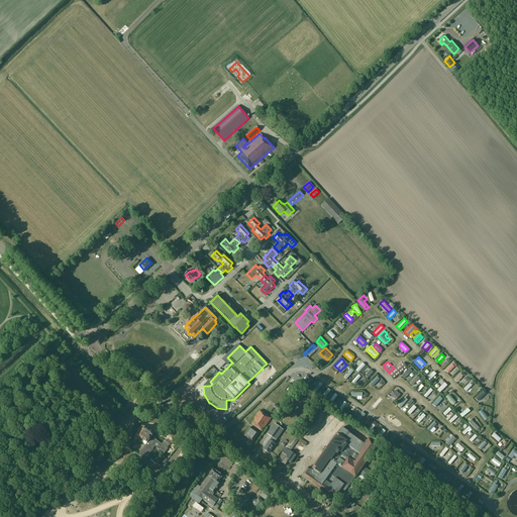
[(360,363),(354,370),(357,372),(364,366),(360,363)]
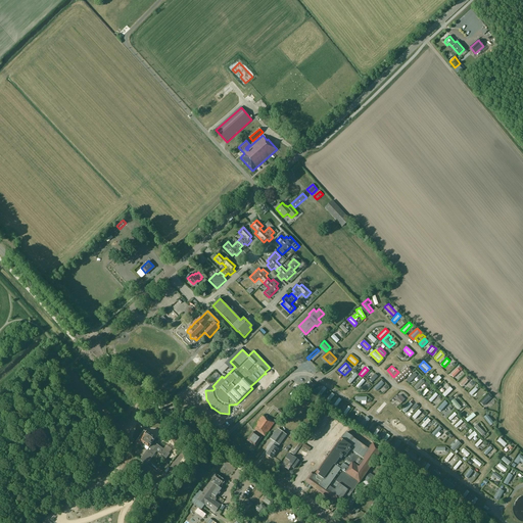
[(408,367),(393,379),(397,384),(412,372),(408,367)]
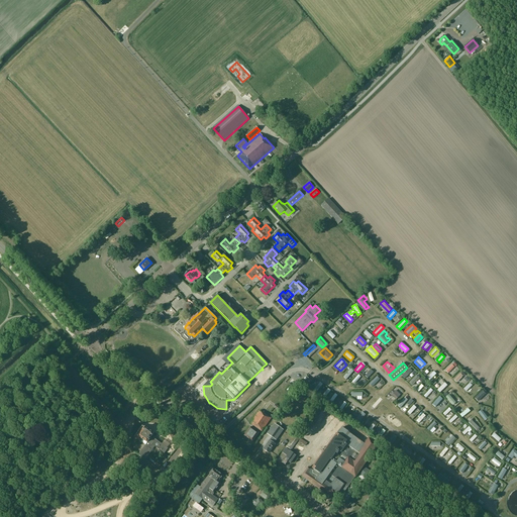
[(445,371),(448,374),(455,367),(452,364),(445,371)]
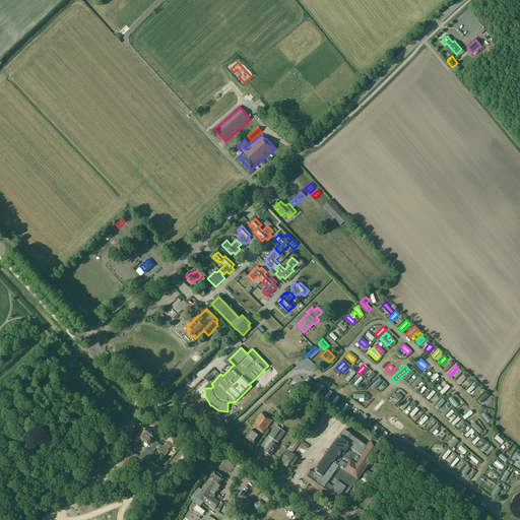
[(403,377),(407,381),(415,373),(412,369),(403,377)]
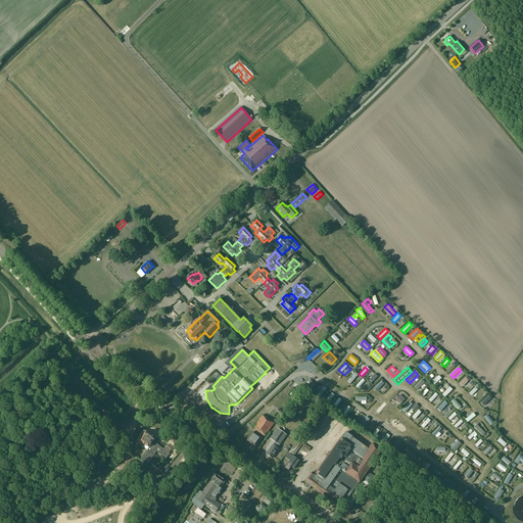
[(349,380),(352,382),(359,375),(355,373),(349,380)]
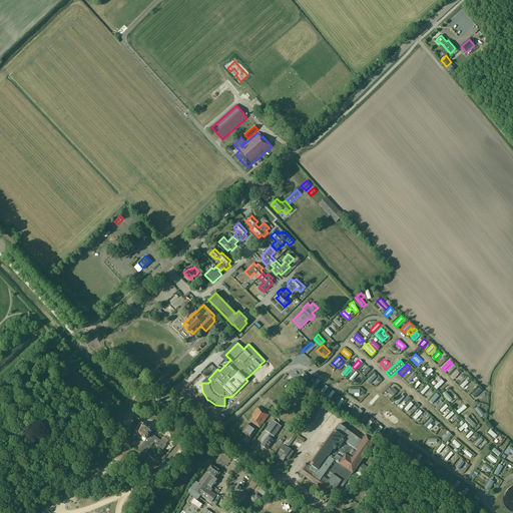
[(363,372),(366,375),(371,369),(368,367),(363,372)]
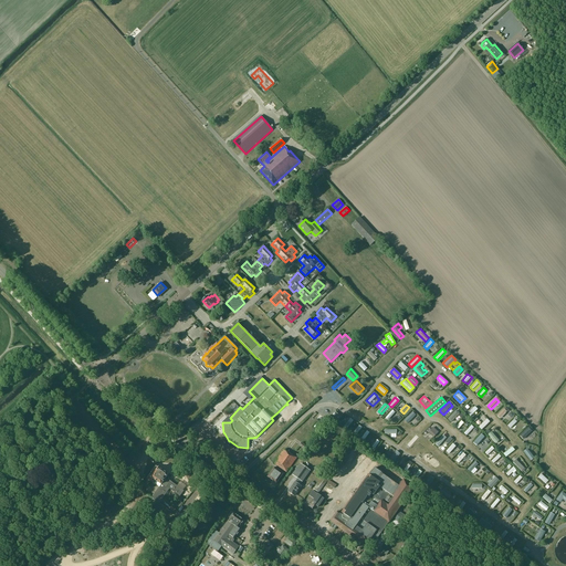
[(390,420),(396,411),(391,408),(386,417),(390,420)]
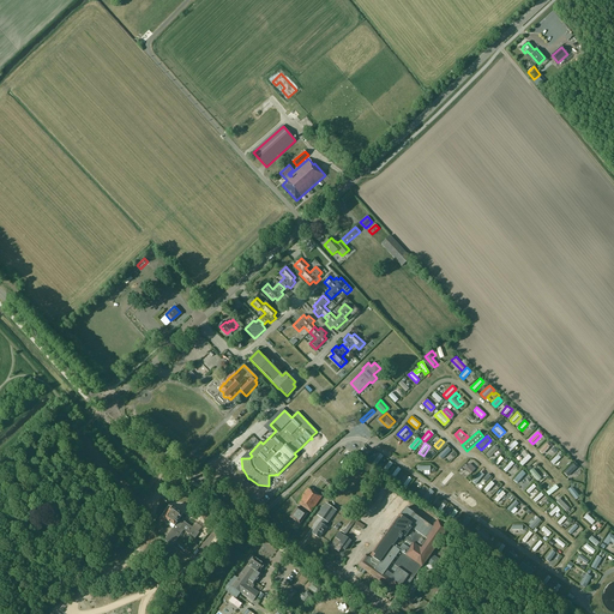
[(547,443),(539,451),(543,455),(552,447),(547,443)]
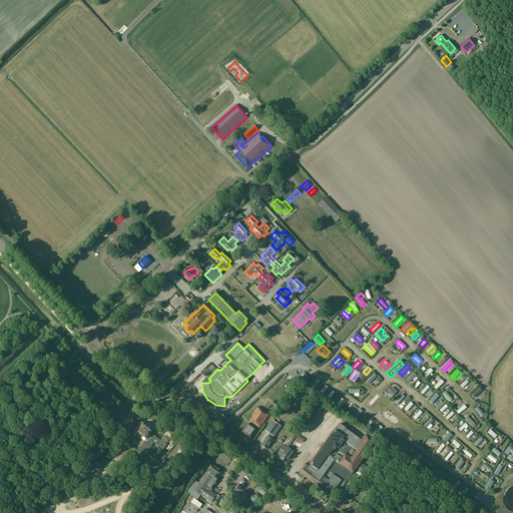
[(409,383),(417,375),(414,371),(405,379),(409,383)]
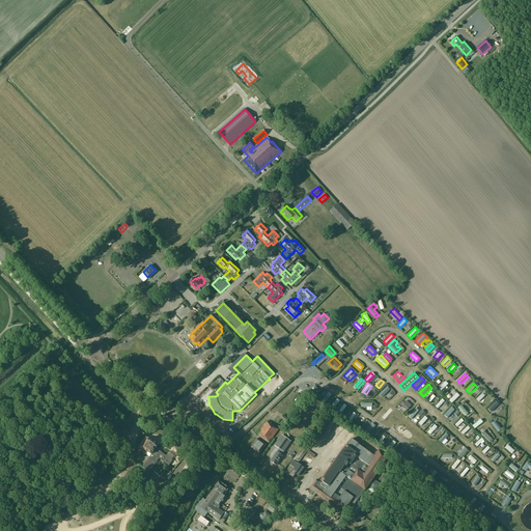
[(310,389),(316,394),(319,391),(313,385),(310,389)]
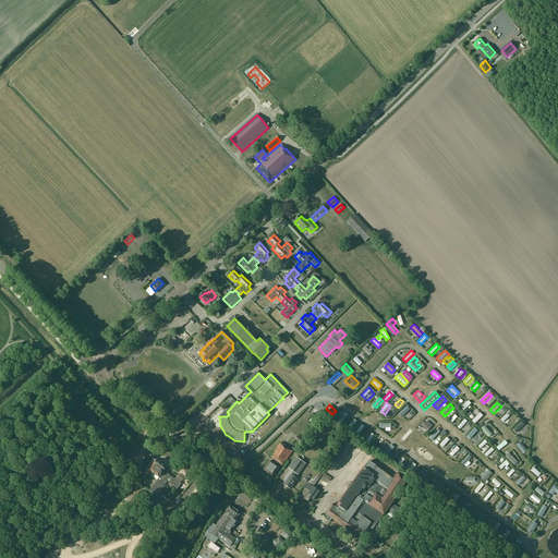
[(407,405),(400,413),(403,416),(411,409),(407,405)]
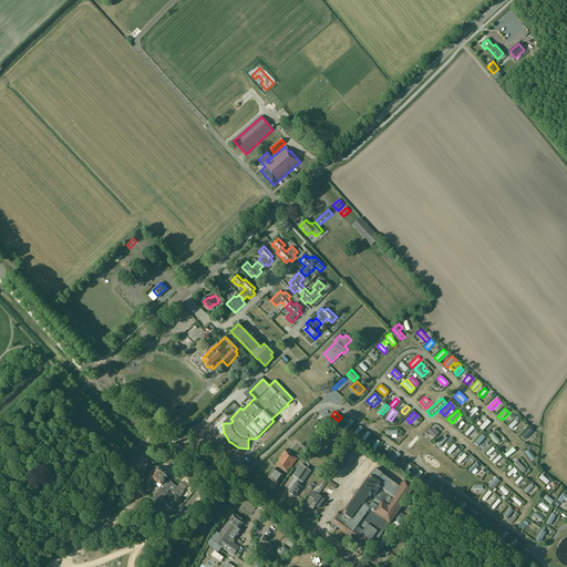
[(480,428),(484,431),(491,422),(487,419),(480,428)]
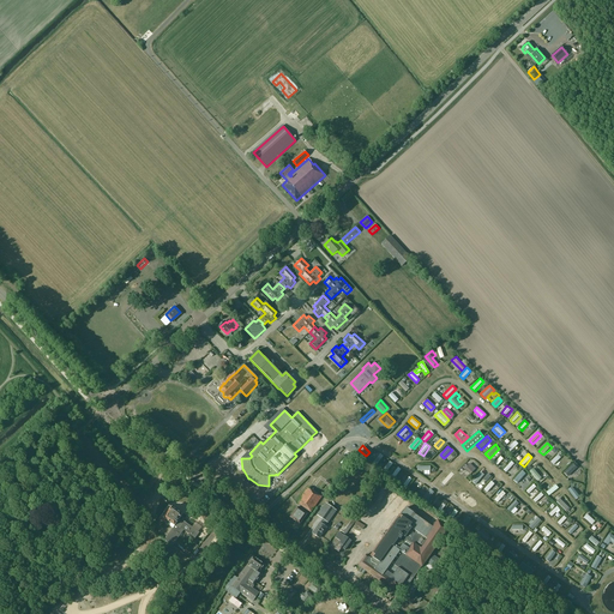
[(551,459),(553,463),(560,457),(558,453),(551,459)]
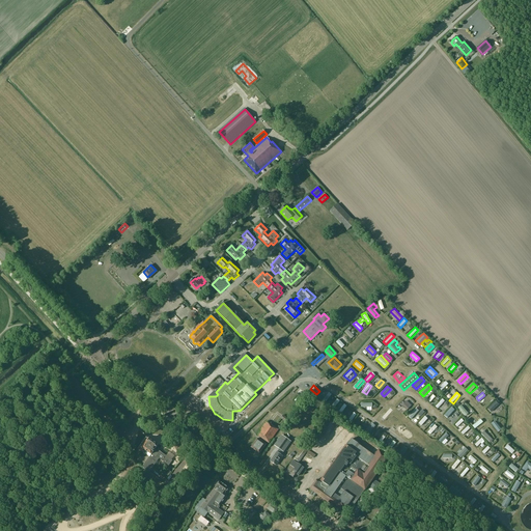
[(427,400),(430,402),(436,396),(432,393),(427,400)]
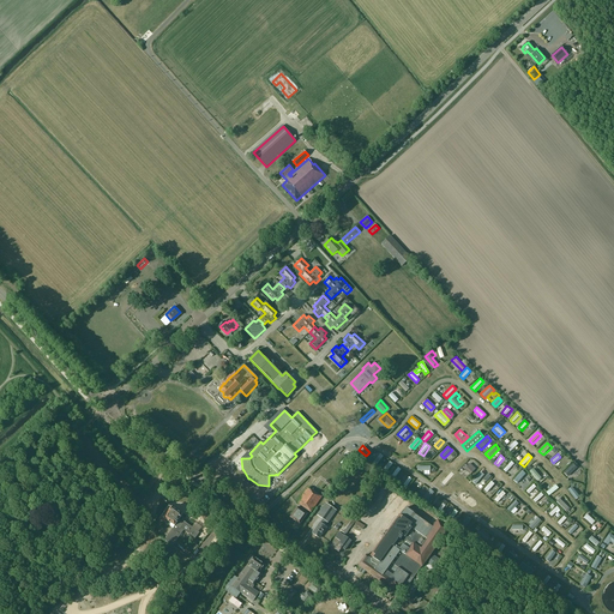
[(555,465),(560,469),(567,462),(563,458),(555,465)]
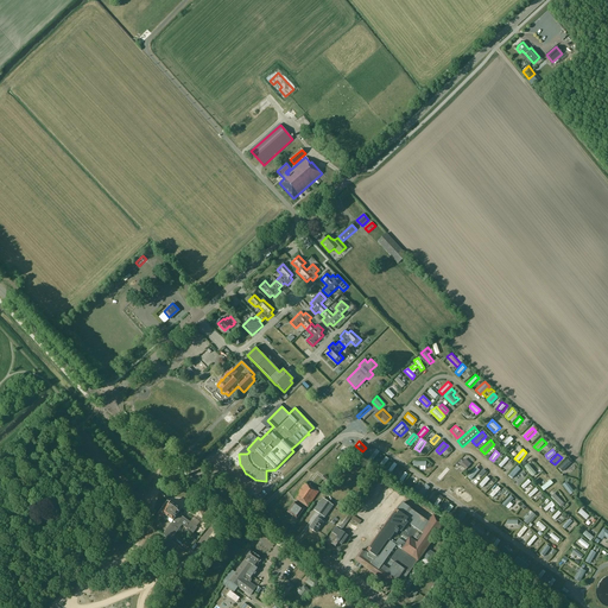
[(501,468),(510,460),(507,456),(498,466),(501,468)]
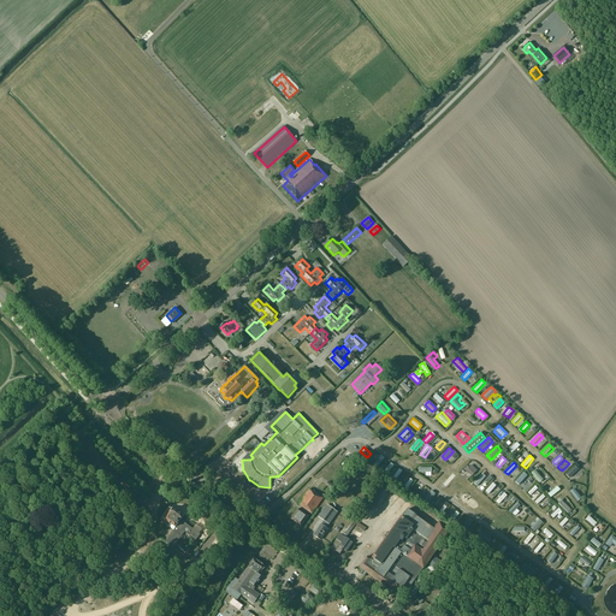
[(469,467),(466,471),(472,477),(475,472),(469,467)]
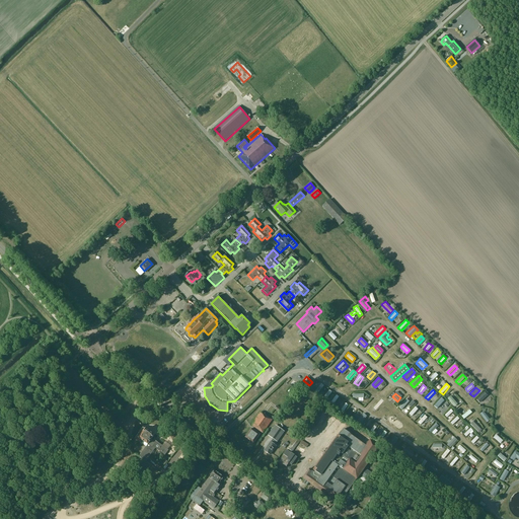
[(336,394),(330,402),(334,404),(339,396),(336,394)]
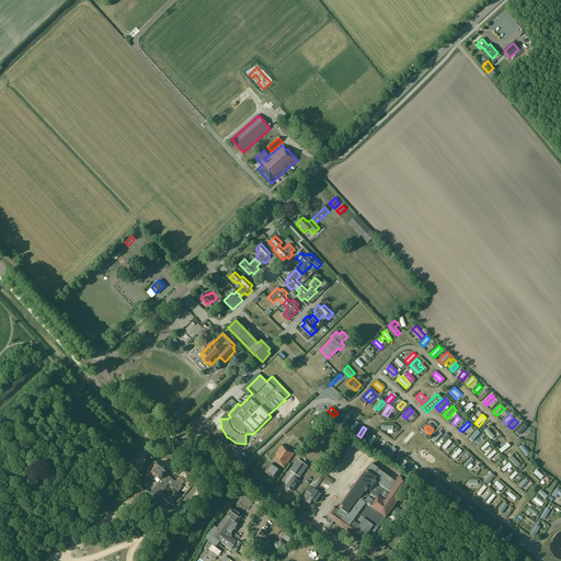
[(488,427),(484,430),(491,438),(494,436),(488,427)]
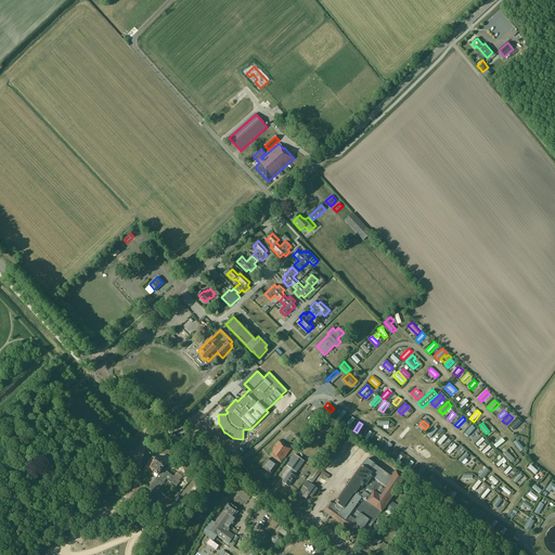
[(463,435),(468,438),(476,427),(470,424),(463,435)]
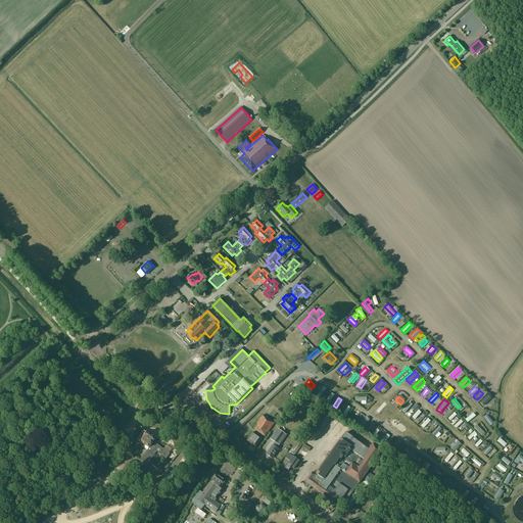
[(409,417),(416,407),(409,401),(401,413),(409,417)]
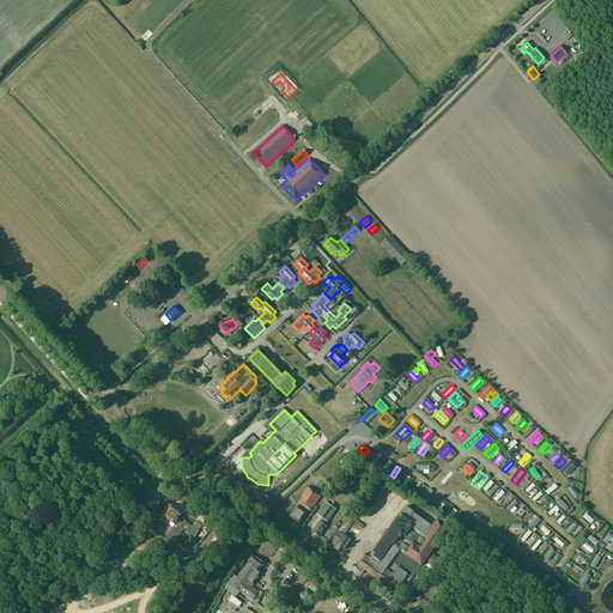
[(526,474),(517,485),(522,490),(530,479),(526,474)]
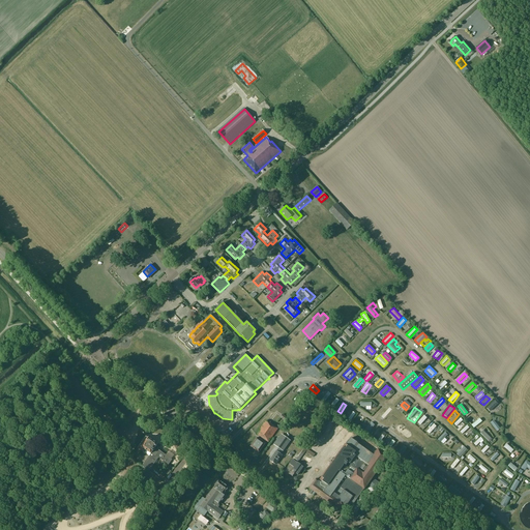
[(417,422),(420,427),(428,419),(424,415),(417,422)]
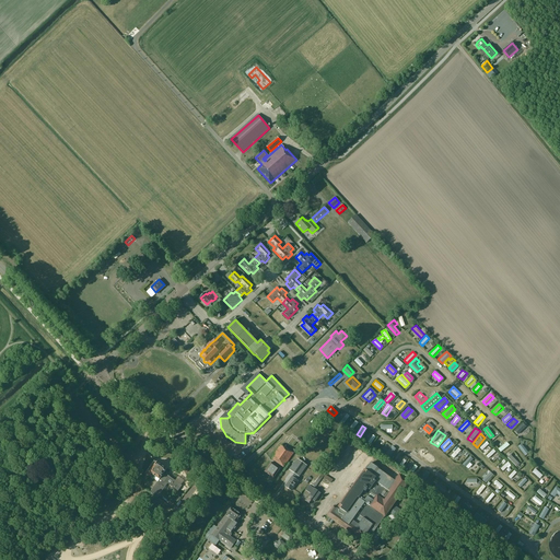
[(506,441),(498,448),(501,453),(510,445),(506,441)]
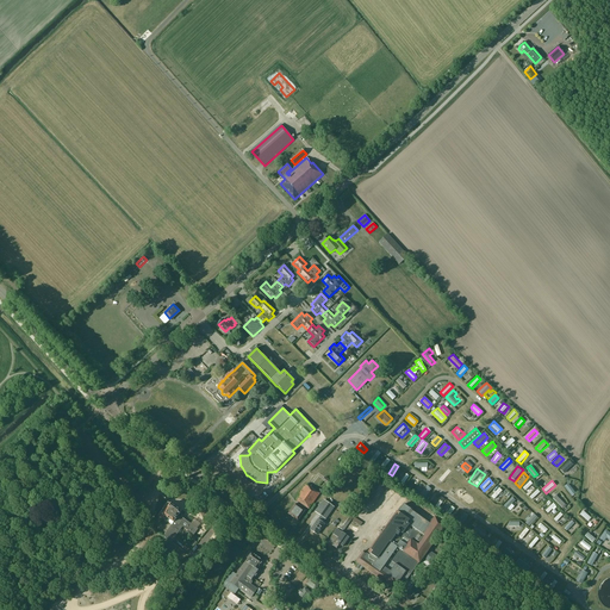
[(522,489),(527,492),(534,485),(530,481),(522,489)]
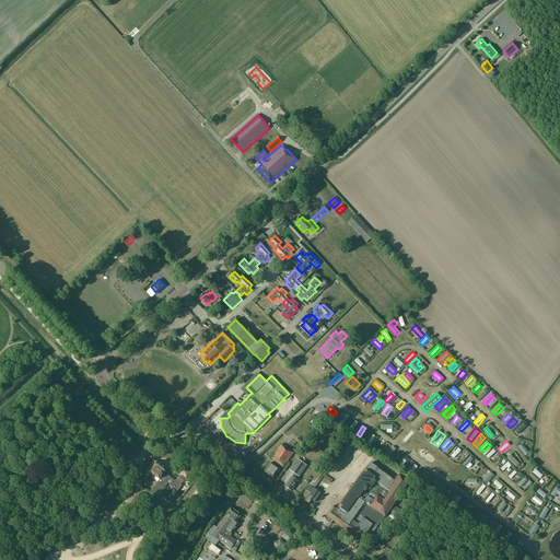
[(517,446),(524,455),(528,452),(522,443),(517,446)]
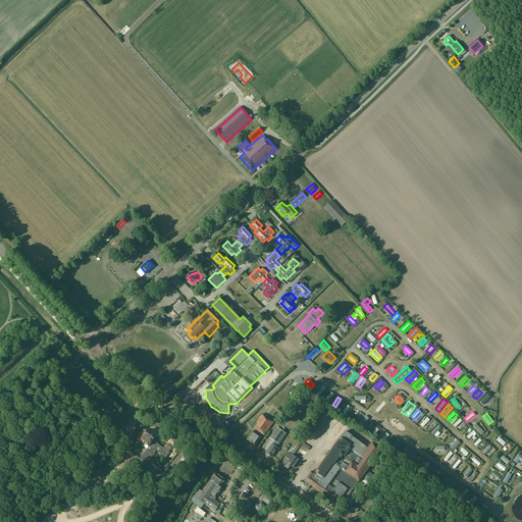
[(258,434),(259,432),(264,435),(274,422),(266,416),(265,417),(262,415),(253,427),(258,431),(256,433),(253,431),(247,439),(255,446),(261,436),(258,434)]
